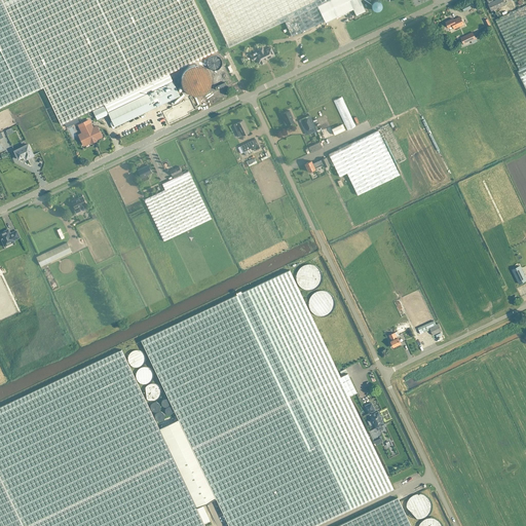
[(1,0),(0,0),(0,107),(43,87),(1,0)]
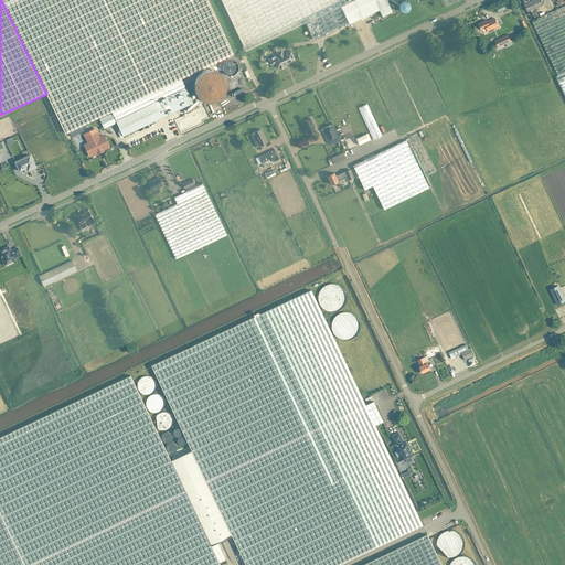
[(233,55),(205,0),(1,0),(66,134),(112,113),(123,137),(183,108),(193,103),(182,80),(233,55)]
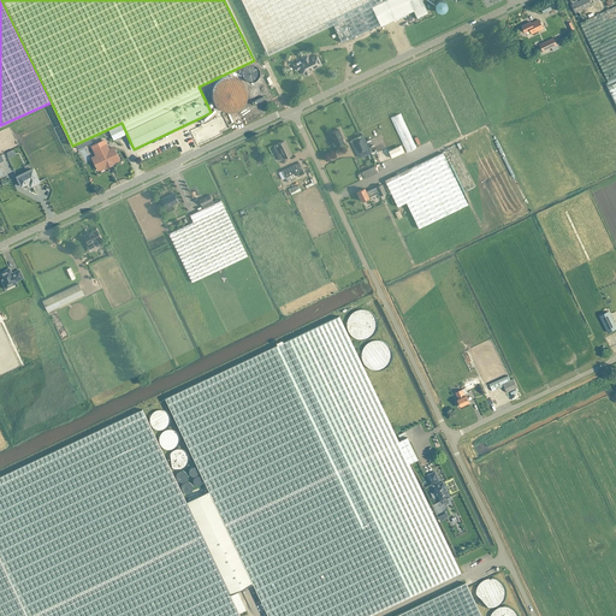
[(243,0),(268,53),(333,22),(342,40),(380,22),(381,24),(414,9),(418,16),(428,11),(424,0),(243,0)]
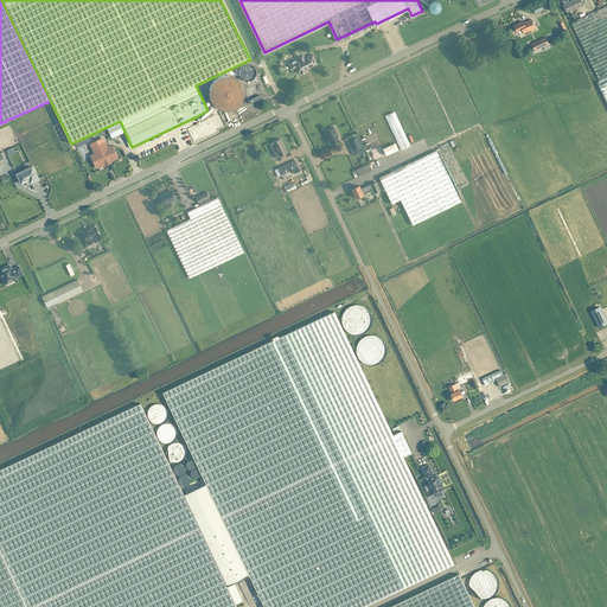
[(573,0),(563,5),(567,13),(583,5),(580,0),(573,0)]
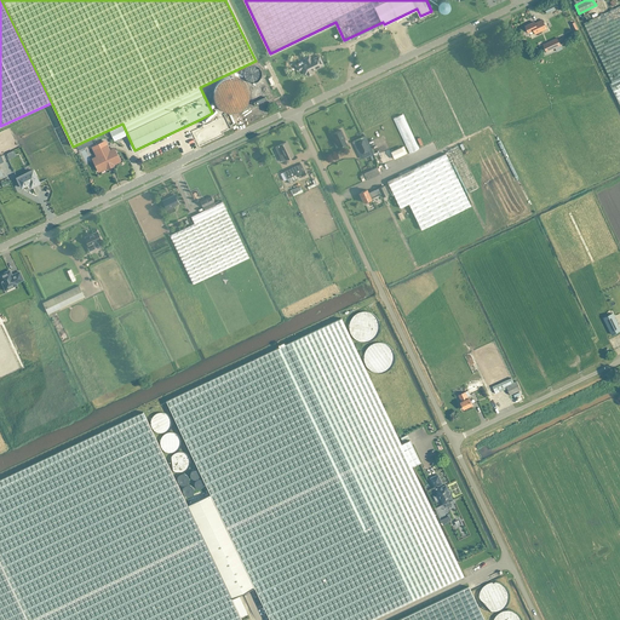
[(619,6),(584,23),(612,84),(610,85),(619,105),(619,6)]
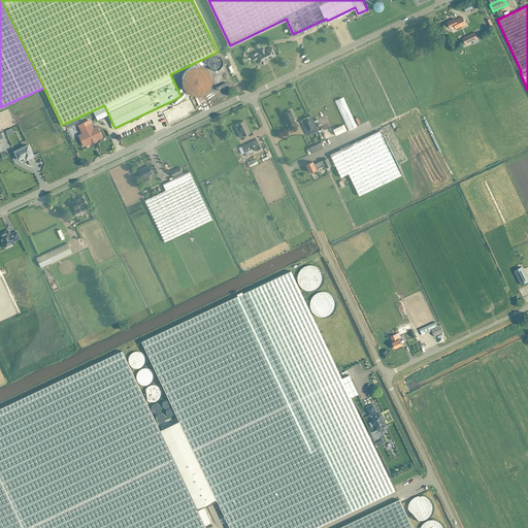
[(448,23),(450,28),(455,26),(457,28),(456,29),(465,25),(462,18),(462,19),(456,21),(455,19),(448,23)]
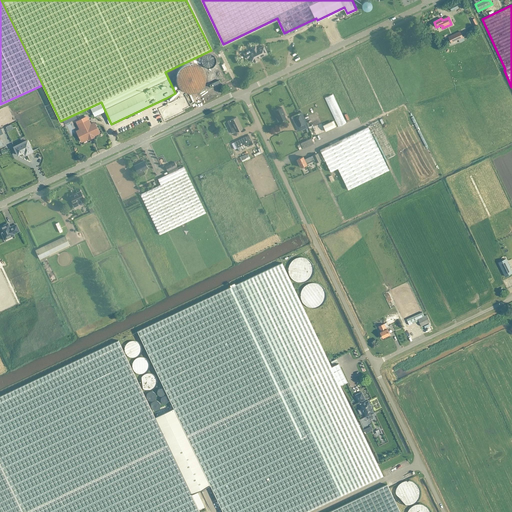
[(448,37),(450,41),(451,41),(452,43),(463,38),(460,32),(448,37)]
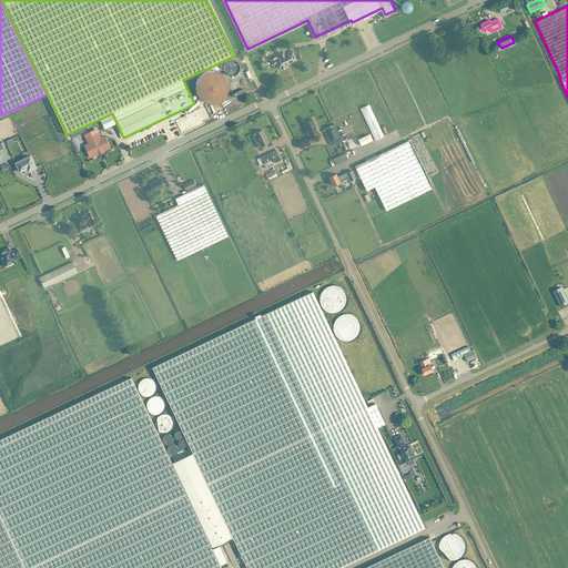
[(277,57),(276,54),(271,57),(274,62),(277,61),(280,66),(281,64),(282,66),(283,67),(284,67),(285,67),(286,66),(286,63),(285,63),(297,58),(293,49),(285,52),(284,49),(279,51),(281,54),(277,57)]
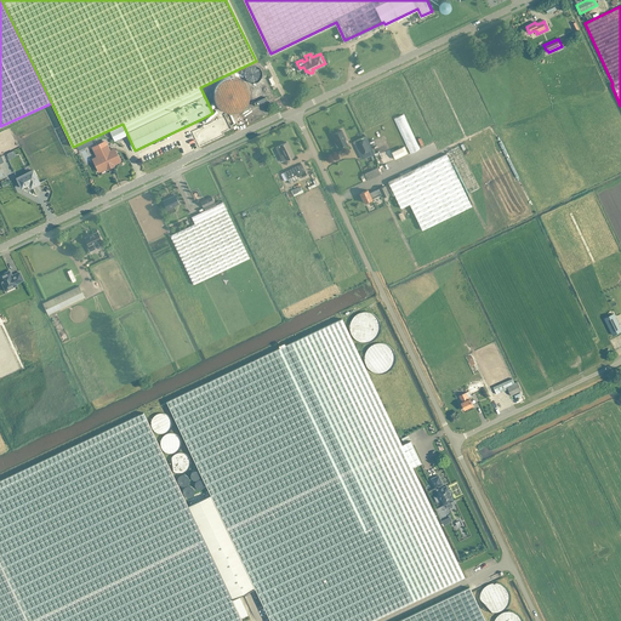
[(212,91),(212,106),(218,106),(218,102),(227,102),(227,97),(227,84),(223,84),(223,90),(221,90),(221,86),(220,86),(220,83),(210,83),(211,87),(206,89),(206,91),(212,91)]
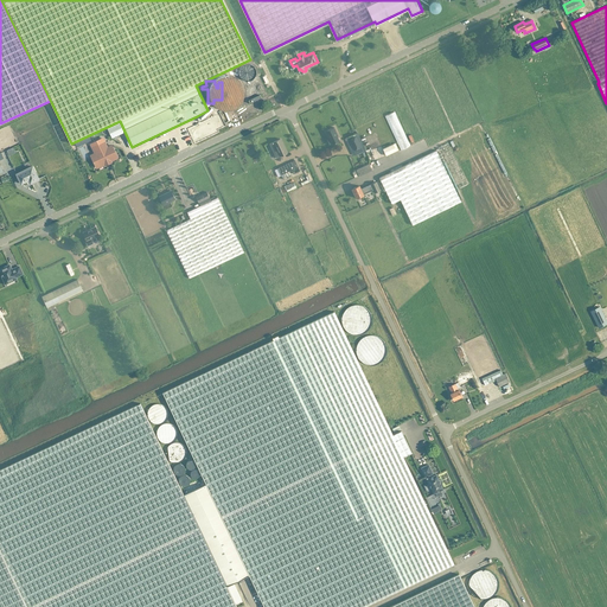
[(401,148),(411,144),(395,109),(385,114),(401,148)]
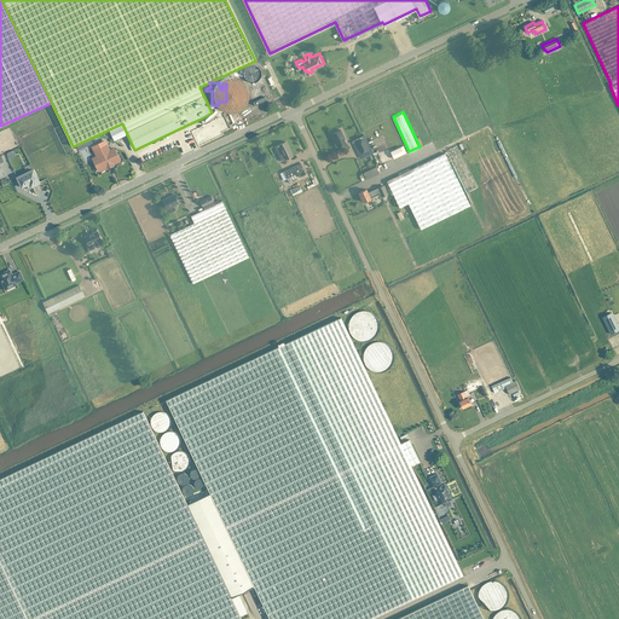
[(121,138),(127,134),(122,125),(109,131),(113,138),(119,134),(121,138)]
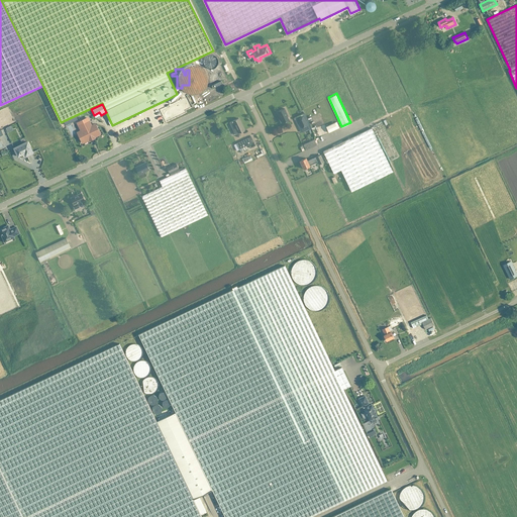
[(288,113),(285,106),(278,109),(280,114),(280,113),(283,120),(289,117),(288,113)]
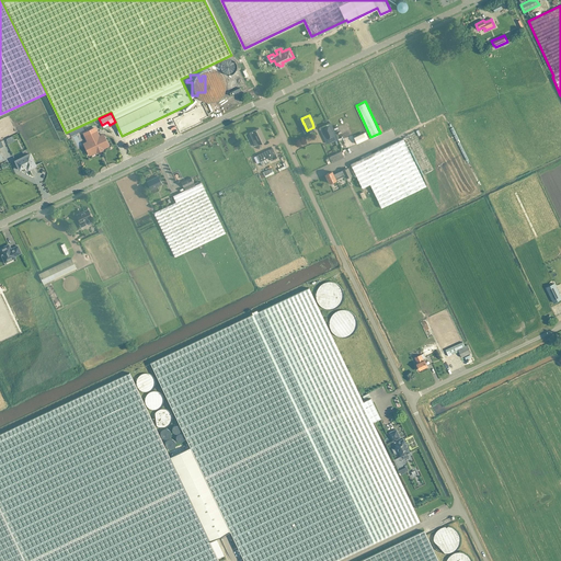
[(330,123),(329,121),(322,124),(328,137),(334,134),(330,123)]
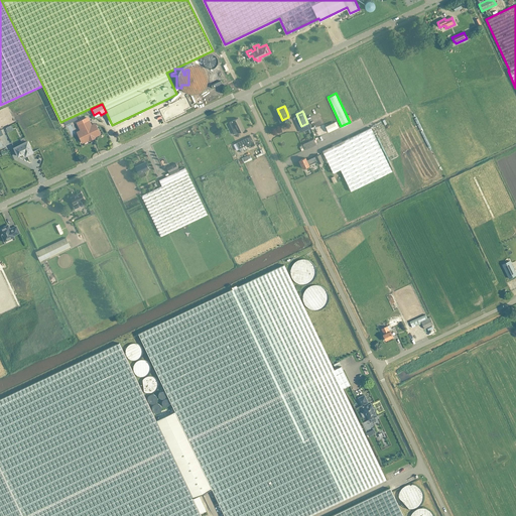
[(25,126),(45,118),(42,112),(15,123),(18,130),(21,129),(24,135),(28,133),(25,126)]
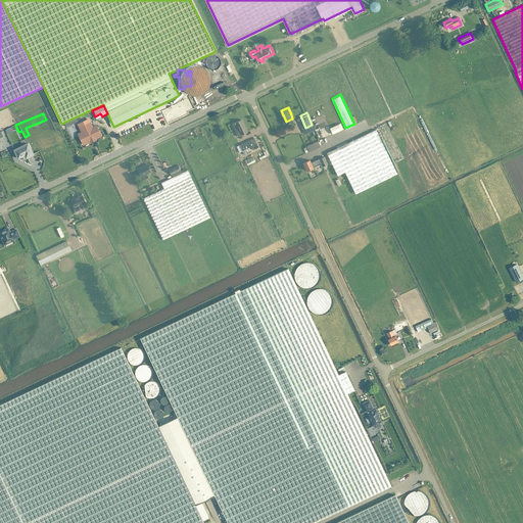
[(242,117),(236,121),(233,122),(239,134),(242,133),(247,130),(242,117)]
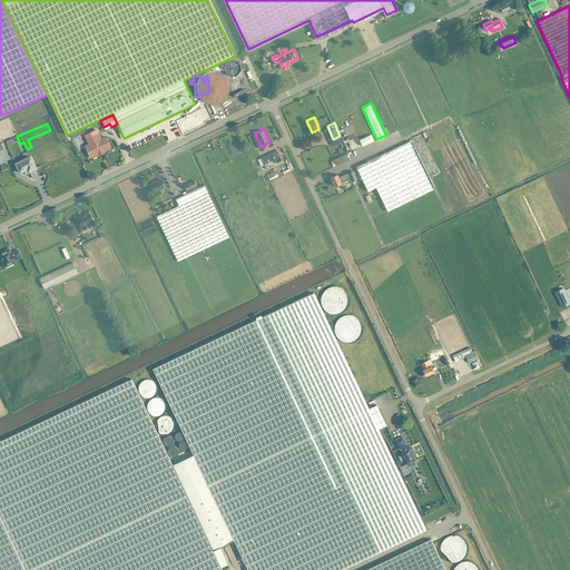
[(85,136),(87,138),(91,147),(89,148),(90,151),(88,153),(90,157),(91,157),(96,155),(96,154),(95,151),(108,146),(105,137),(100,139),(97,134),(96,130),(85,136)]
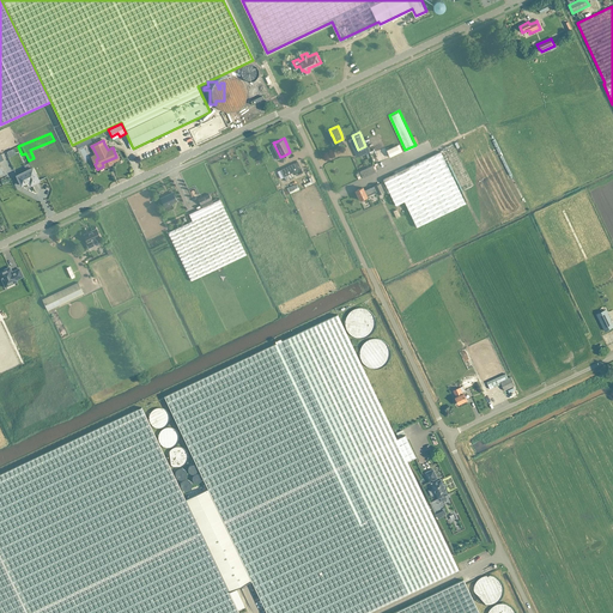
[(472,183),(453,140),(443,144),(462,187),(472,183)]
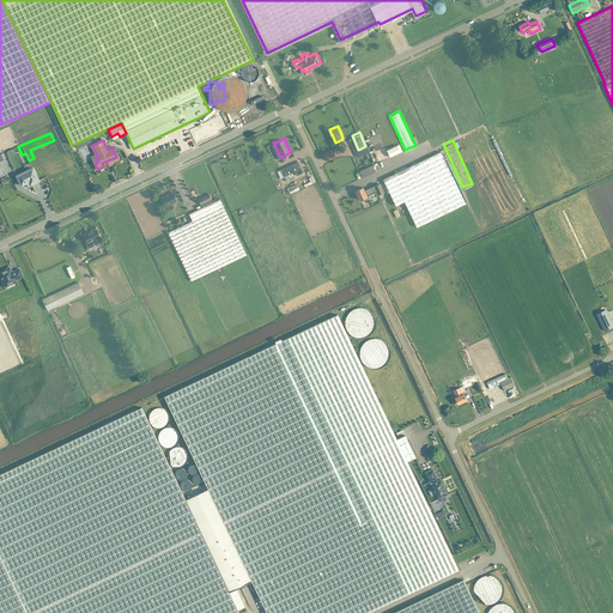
[(390,155),(401,150),(402,149),(400,141),(387,147),(390,155)]
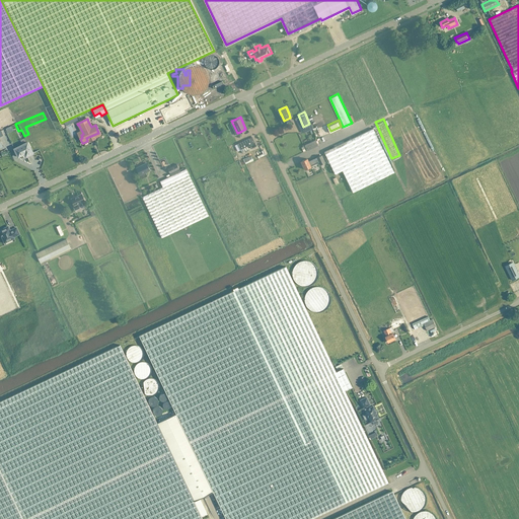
[(373,126),(329,147),(324,149),(330,162),(335,171),(340,169),(343,168),(353,191),(395,170),(373,126)]
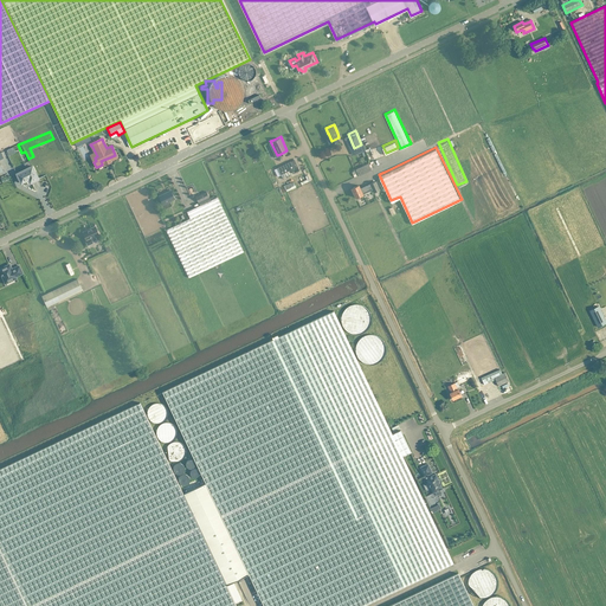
[(346,152),(336,156),(345,172),(353,167),(346,152)]
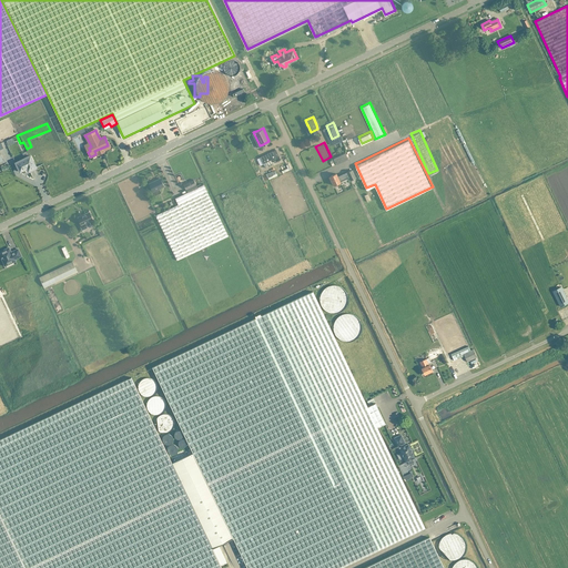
[(276,148),(273,150),(273,149),(261,155),(263,161),(265,165),(273,162),(272,159),(273,158),(276,156),(276,155),(280,154),(276,148)]
